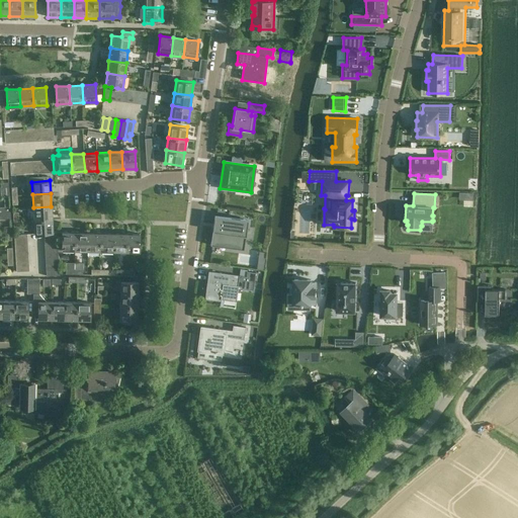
[(33,207),(34,221),(52,220),(51,206),(33,207)]
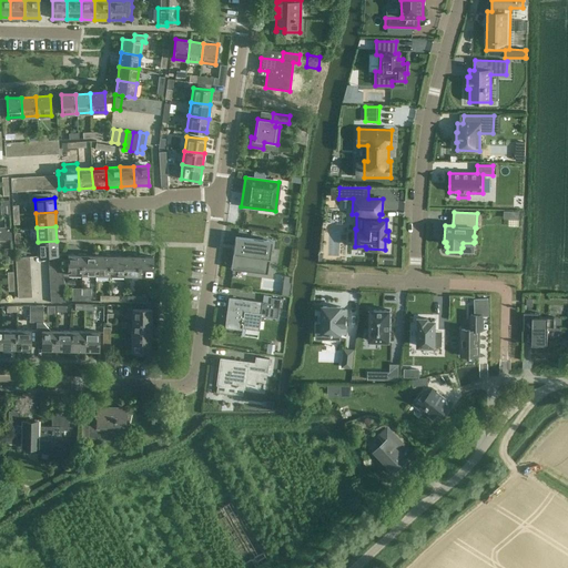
[(236,237),(233,266),(246,269),(245,270),(267,273),(270,257),(267,257),(269,251),(270,242),(236,237)]
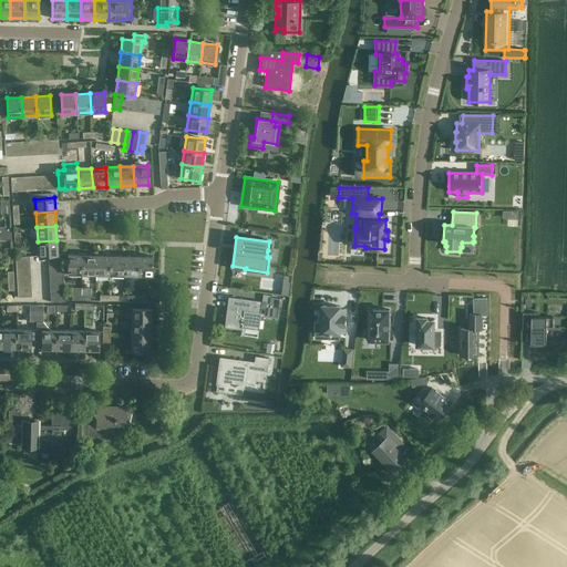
[(38,241),(38,256),(48,255),(48,261),(62,261),(62,255),(58,255),(57,240),(38,241)]
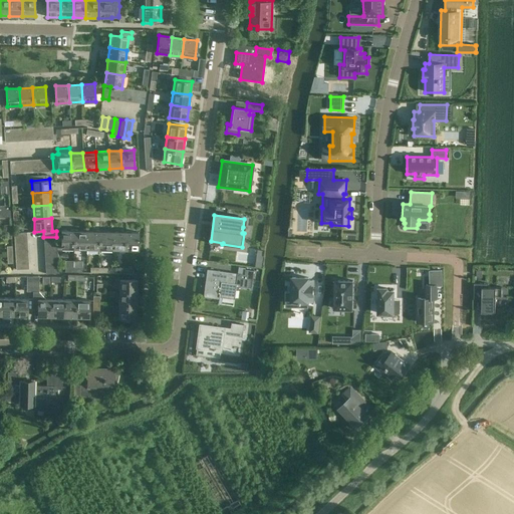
[(74,248),(74,231),(61,230),(61,248),(74,248)]
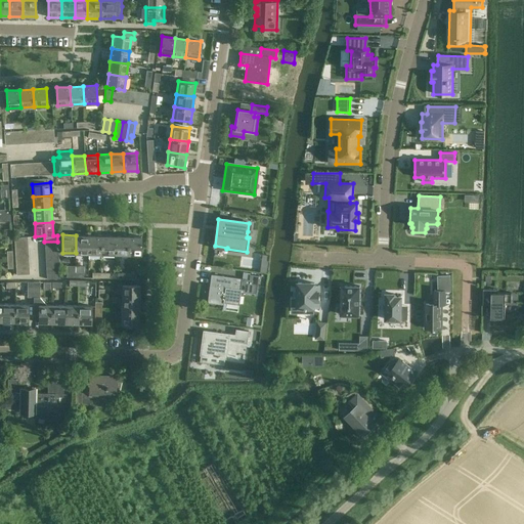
[(89,235),(76,235),(76,253),(88,253),(89,235)]
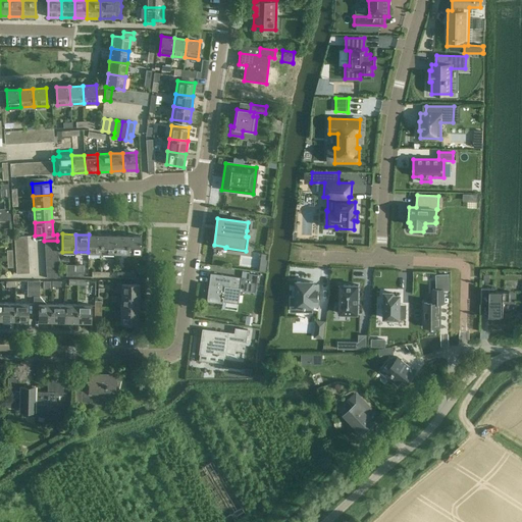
[(101,235),(89,235),(88,252),(88,257),(101,257),(101,253),(101,235)]
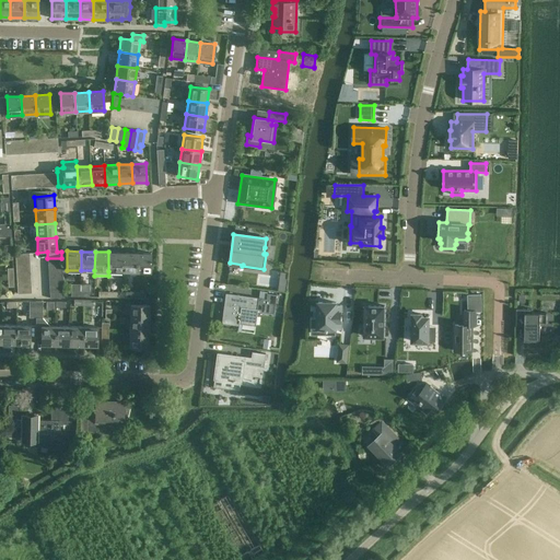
[(123,253),(108,252),(108,271),(123,271),(123,253)]
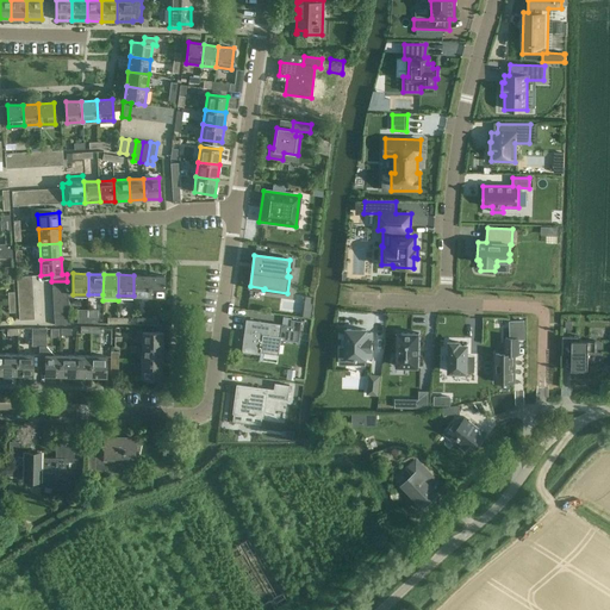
[(134,296),(148,296),(149,275),(134,275),(134,296)]
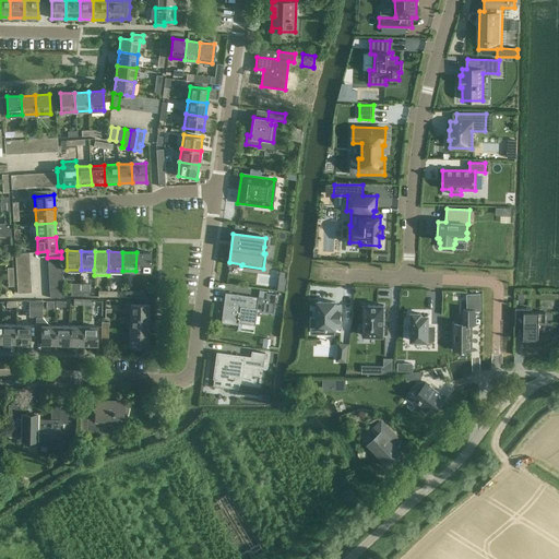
[(137,252),(135,271),(150,272),(150,252),(137,252)]
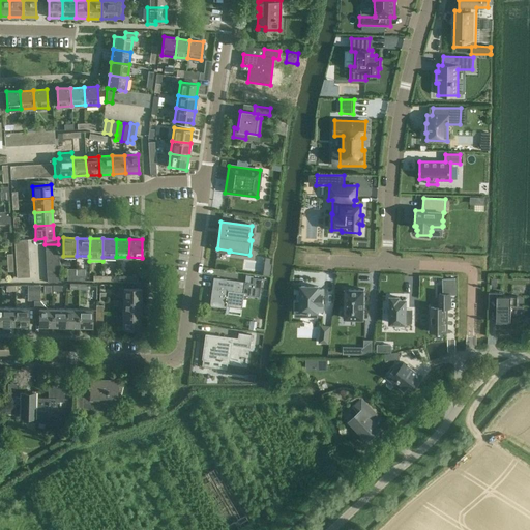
[(213,277),(209,306),(226,308),(226,306),(241,308),(243,293),(244,288),(247,289),(260,291),(261,278),(253,277),(252,284),(244,283),(213,277)]
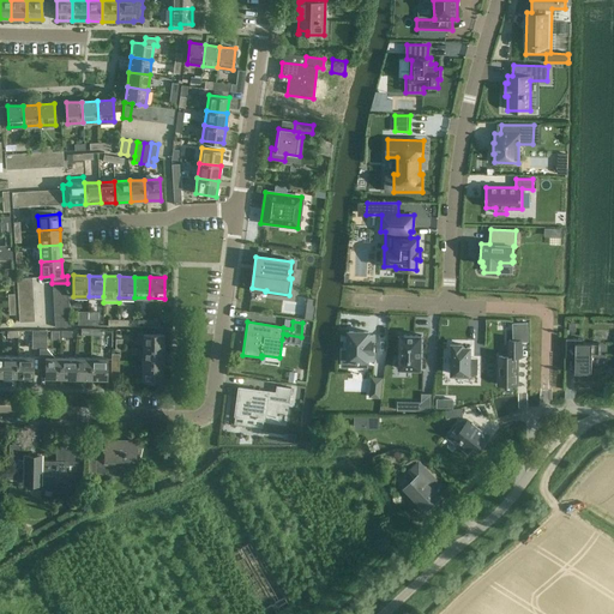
[(528,323),(513,324),(513,342),(528,341),(528,323)]
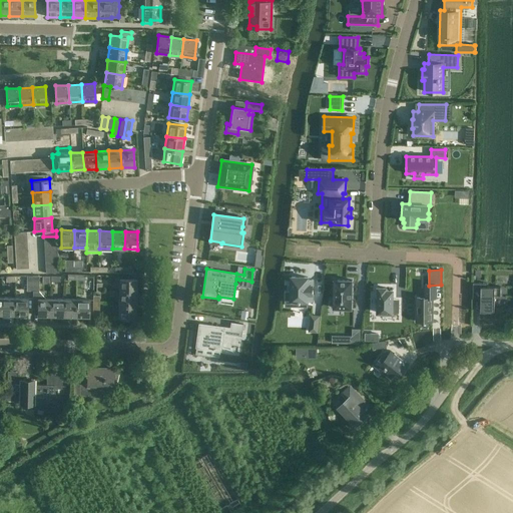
[(291,292),(291,302),(298,302),(298,303),(301,303),(301,302),(308,302),(308,301),(314,301),(314,279),(309,279),(309,277),(292,277),(291,292)]
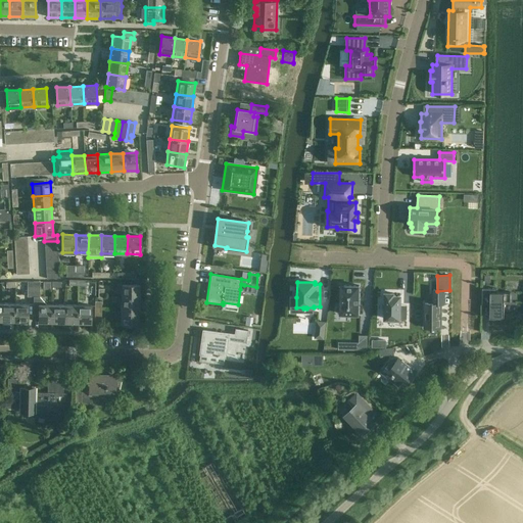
[(122,297),(139,298),(139,285),(122,285),(122,297)]
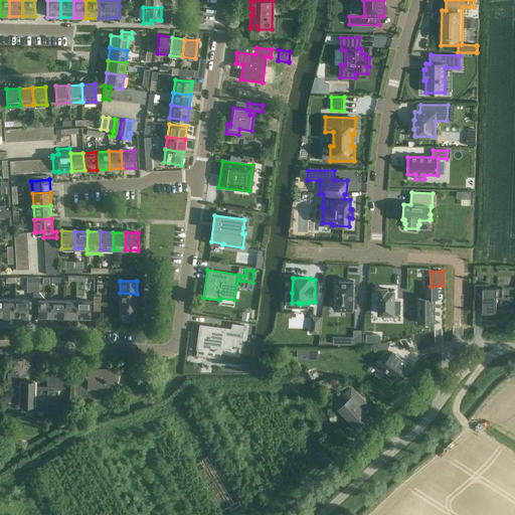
[(335,281),(335,310),(353,310),(354,281),(335,281)]
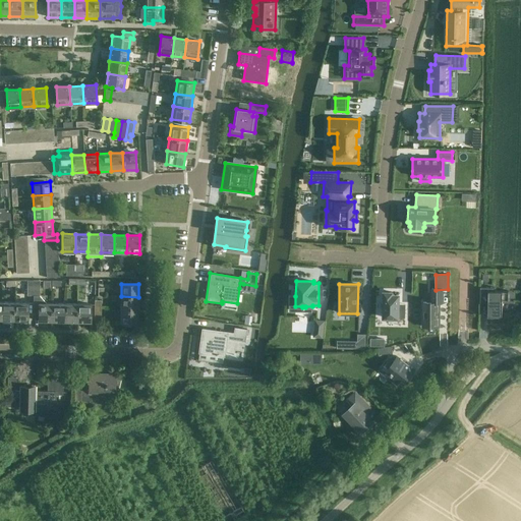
[(508,292),(495,291),(495,288),(481,287),(480,287),(480,302),(488,302),(488,315),(487,315),(487,316),(503,316),(503,301),(508,301),(509,301),(509,291),(508,291),(508,292)]
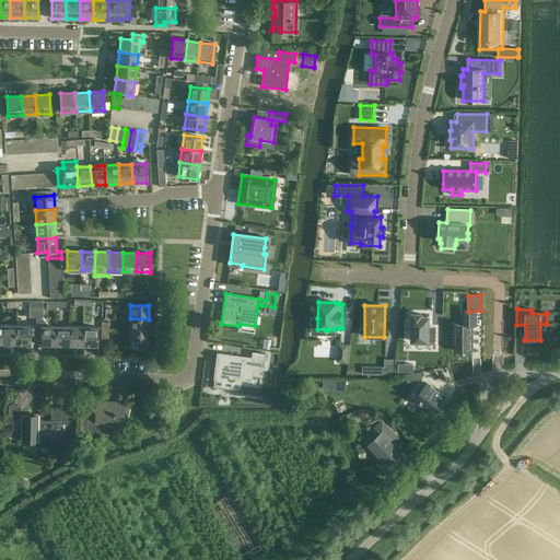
[(412,313),(411,342),(429,342),(429,341),(435,341),(435,331),(430,331),(430,316),(422,316),(422,313),(412,313)]
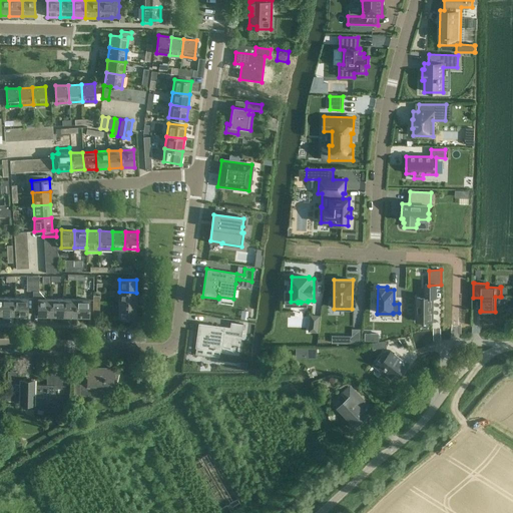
[(39,289),(33,289),(33,291),(32,309),(38,309),(37,316),(50,317),(51,299),(45,299),(39,291),(39,289)]
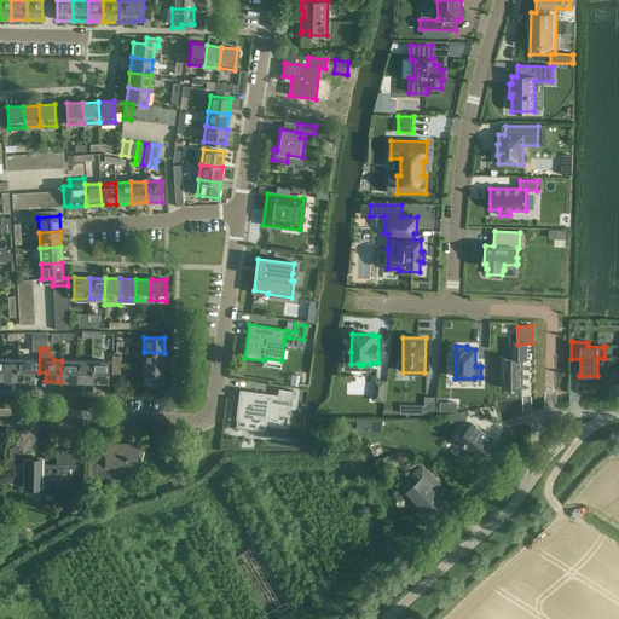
[(165,368),(165,353),(144,352),(143,368),(165,368)]
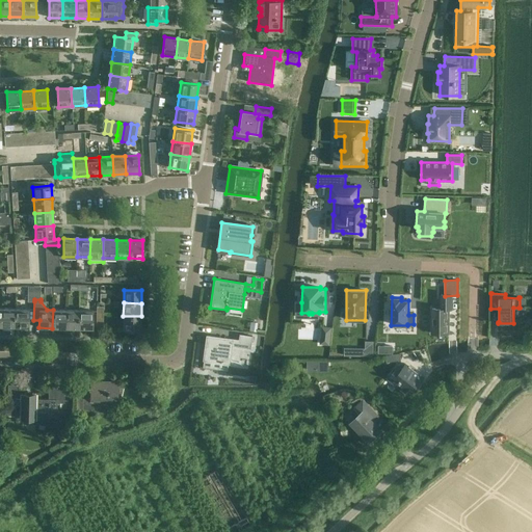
[(301,313),(301,302),(296,302),(295,318),(318,319),(319,313),(312,313),(312,314),(309,314),(309,313),(301,313)]
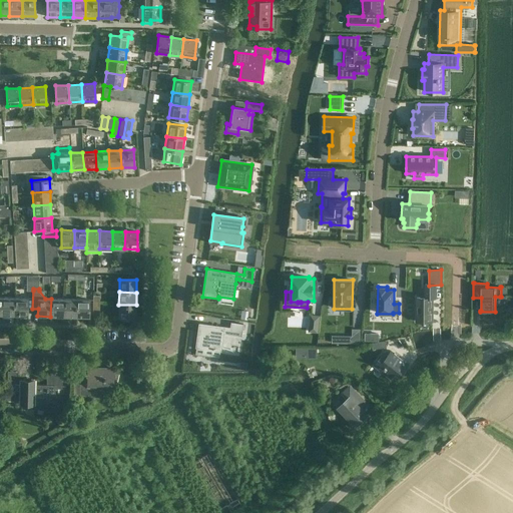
[(14,298),(2,298),(1,315),(14,316),(14,298)]
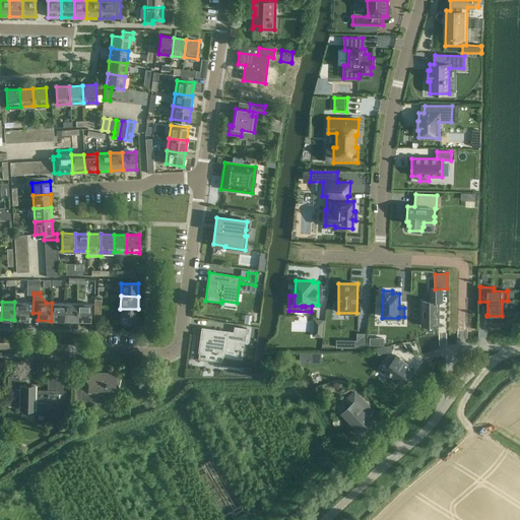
[(14,302),(14,320),(27,320),(27,302),(14,302)]
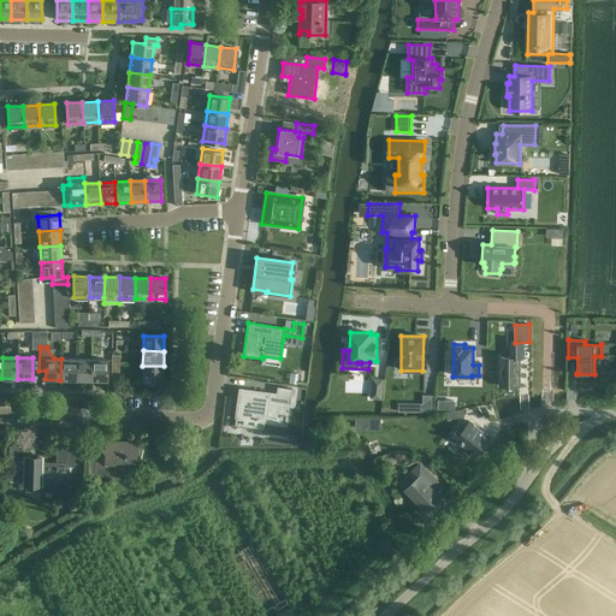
[(501,377),(501,386),(520,386),(520,357),(501,357),(501,367),(498,367),(498,377),(501,377)]
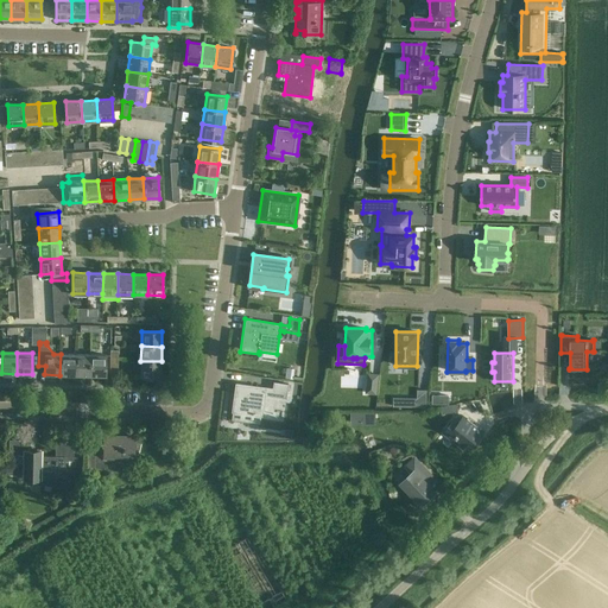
[(76,354),(61,354),(59,375),(75,375),(76,354)]
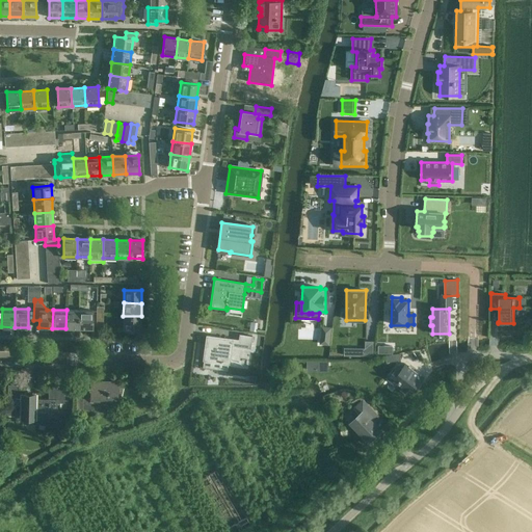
[(65,328),(79,328),(79,310),(67,310),(65,328)]
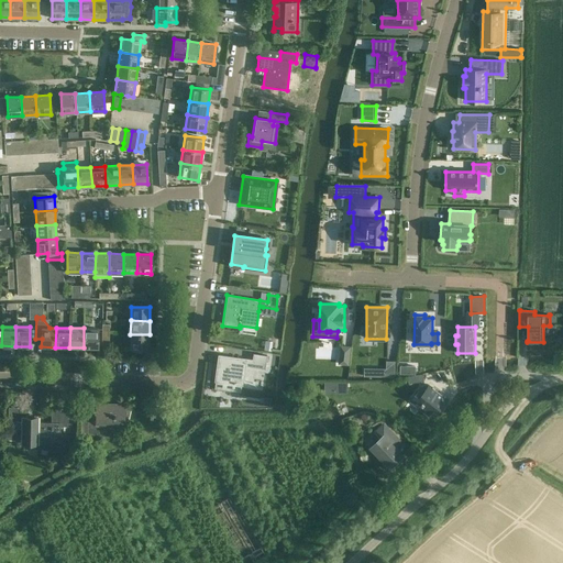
[(84,328),(84,348),(97,348),(97,329),(84,328)]
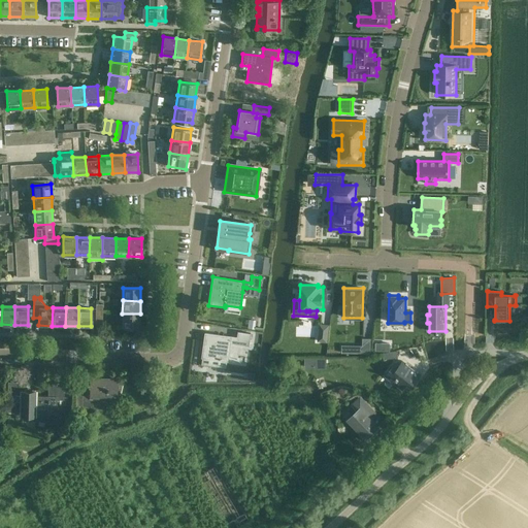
[(140,314),(122,314),(122,327),(140,328),(140,314)]
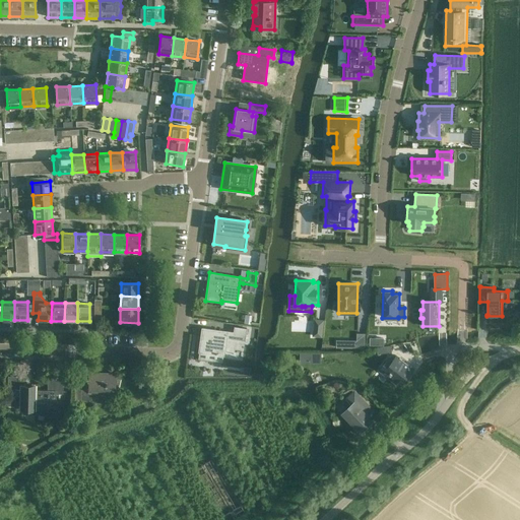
[(202,329),(199,352),(223,355),(225,338),(244,341),(246,328),(233,326),(232,333),(226,332),(202,329)]
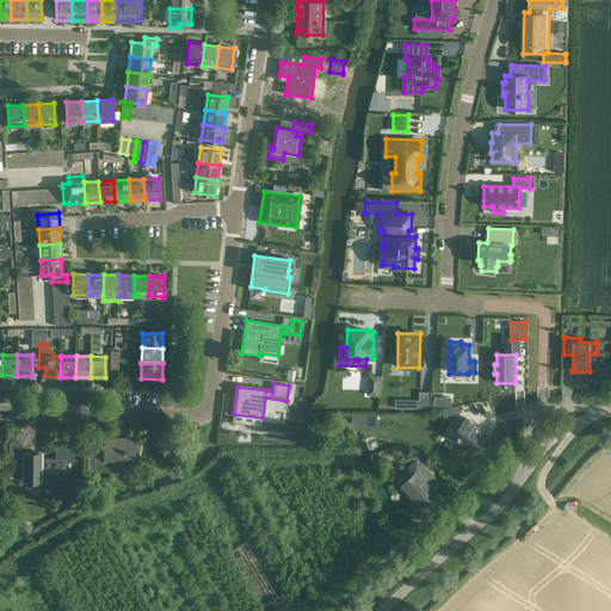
[(377,415),(364,415),(364,424),(364,425),(377,425),(377,424),(377,415)]
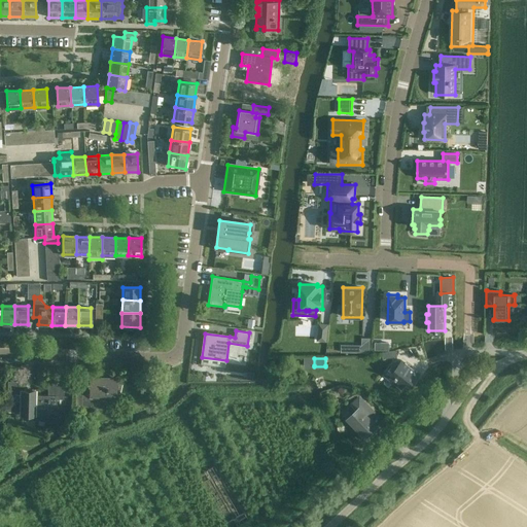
[(400,361),(397,365),(394,362),(393,362),(394,363),(391,366),(388,372),(395,377),(395,378),(396,379),(393,383),(398,386),(401,389),(407,382),(409,384),(412,386),(414,383),(420,376),(420,375),(401,360),(400,361)]
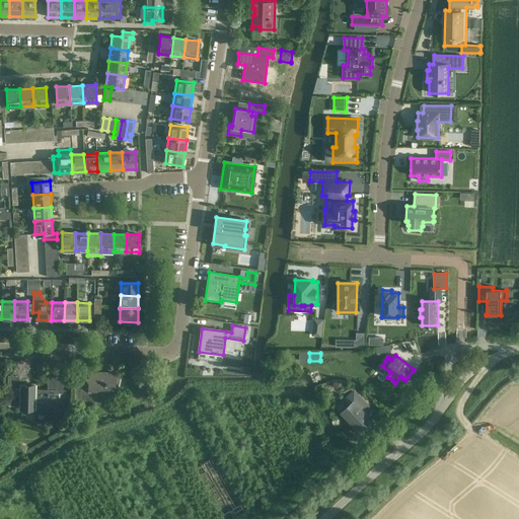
[(115,373),(105,373),(105,372),(98,372),(88,372),(88,383),(80,383),(80,400),(91,400),(91,391),(114,392),(114,388),(116,388),(116,387),(119,387),(121,375),(114,374),(115,373)]
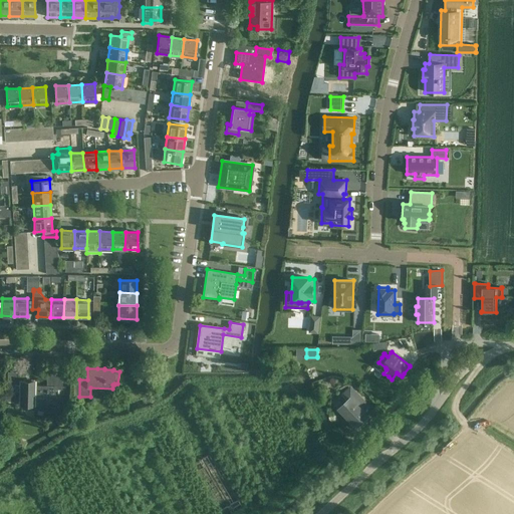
[(22,386),(16,386),(16,373),(7,373),(6,403),(54,404),(55,389),(62,390),(62,373),(46,373),(46,386),(31,386),(31,381),(22,380),(22,386)]
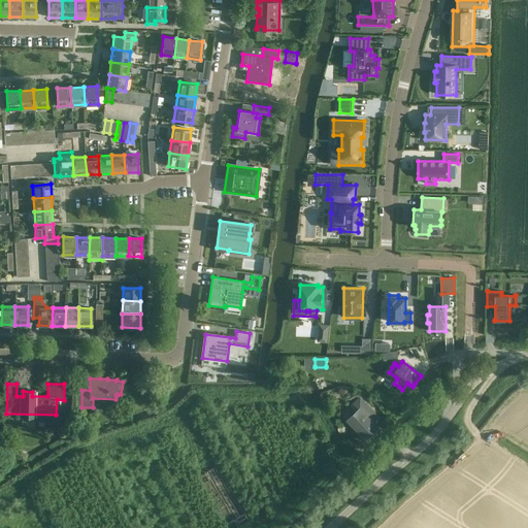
[(369,419),(374,414),(360,399),(353,406),(358,411),(350,420),(367,437),(377,428),(369,419)]
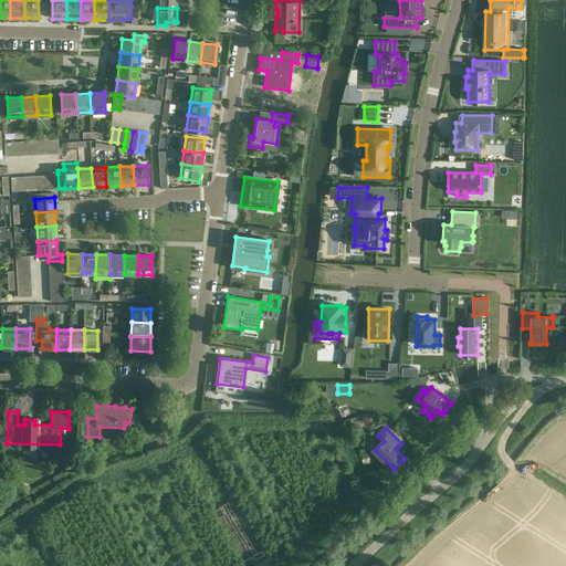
[(255,565),(266,559),(232,500),(211,512),(242,565),(255,565)]
